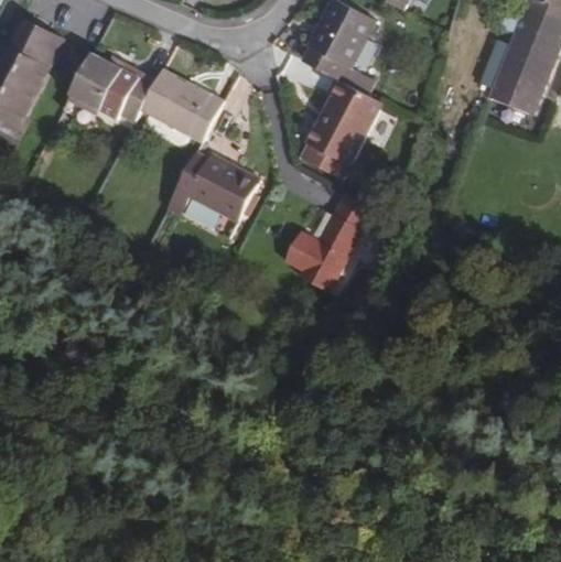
[(310,47),(303,62),(333,78),(355,90),(363,76),(349,69),(375,20),(337,0),(332,0),(308,46),(310,47)]
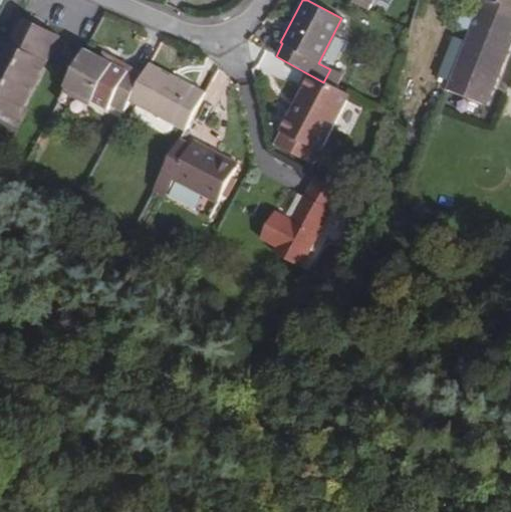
[(346,0),(366,10),(371,0),(346,0)]
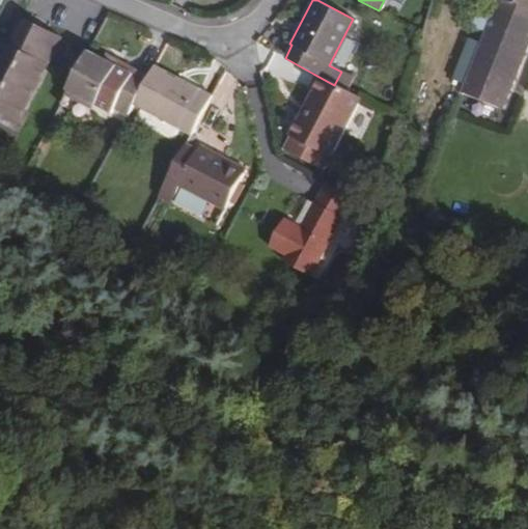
[(500,110),(527,37),(527,6),(510,0),(495,0),(459,93),(500,110)]
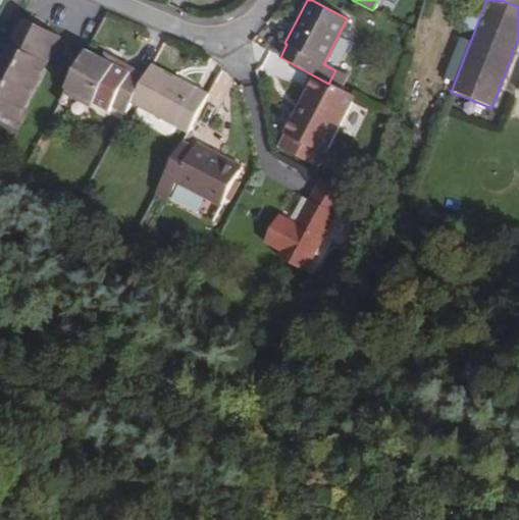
[(0,111),(9,116),(52,33),(35,24),(13,13),(0,38),(0,111)]
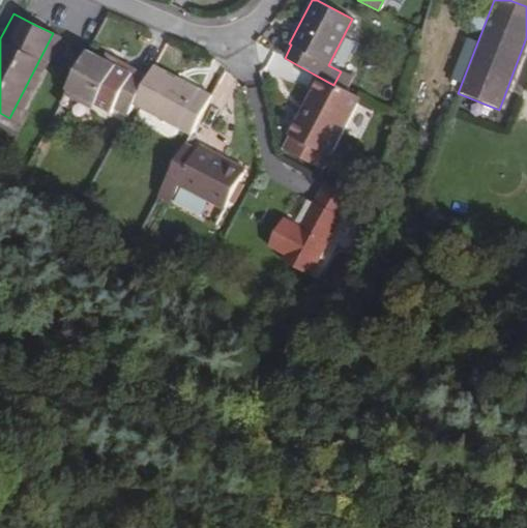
[(94,97),(124,114),(132,100),(145,74),(116,58),(113,63),(99,56),(84,48),(63,87),(92,101),(94,97)]
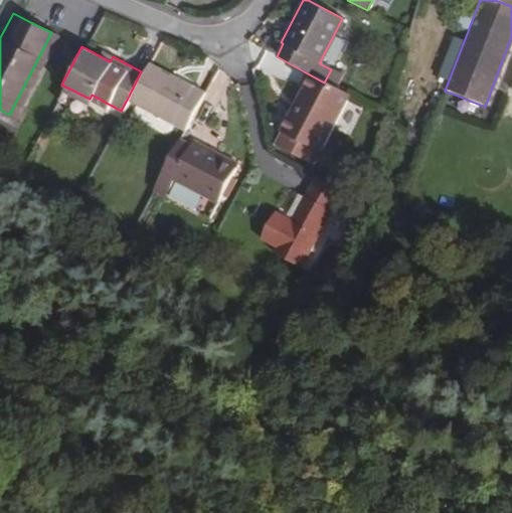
[(100,50),(97,54),(110,61),(113,56),(100,50)]
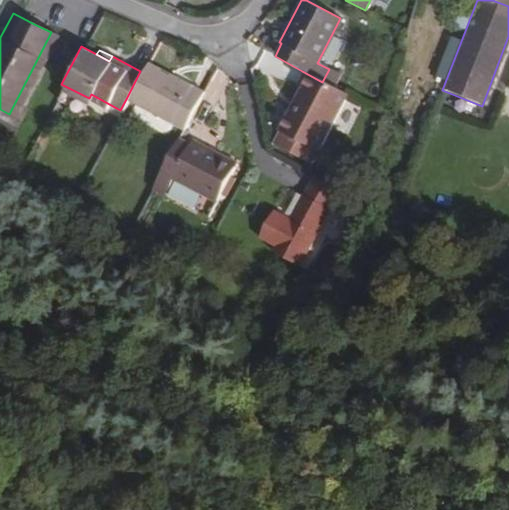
[(140,71),(127,97),(182,127),(202,89),(146,59),(140,71)]
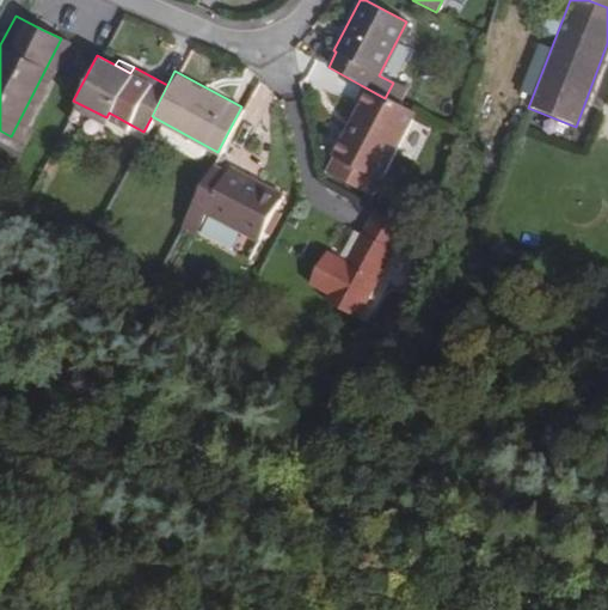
[(385,98),(361,85),(352,101),(358,104),(325,171),(370,194),(399,139),(446,163),(454,133),(413,111),(385,98)]
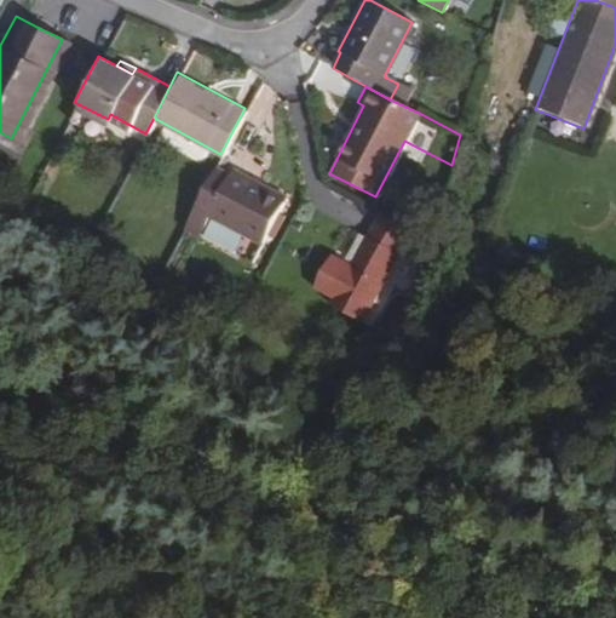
[(104,125),(108,119),(74,102),(72,108),(104,125)]
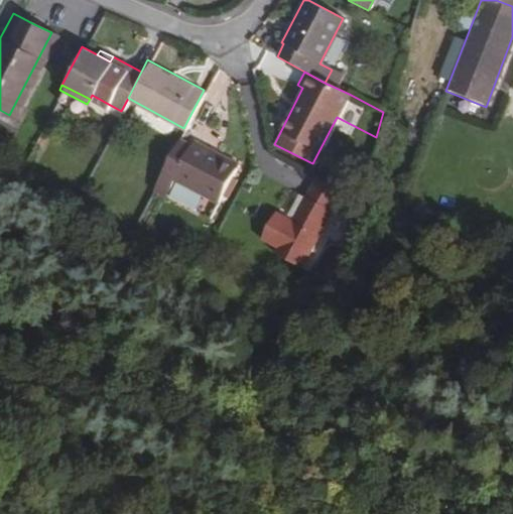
[(178,137),(160,170),(215,200),(235,162),(191,139),(189,143),(178,137)]
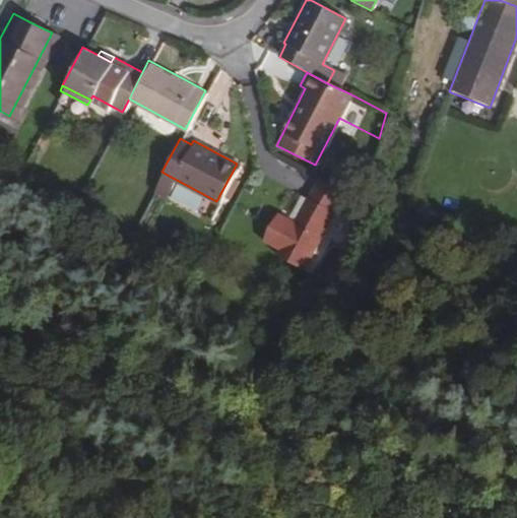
[(302,269),(341,193),(312,178),(291,219),(274,211),(259,240),(275,248),(272,254),(302,269)]
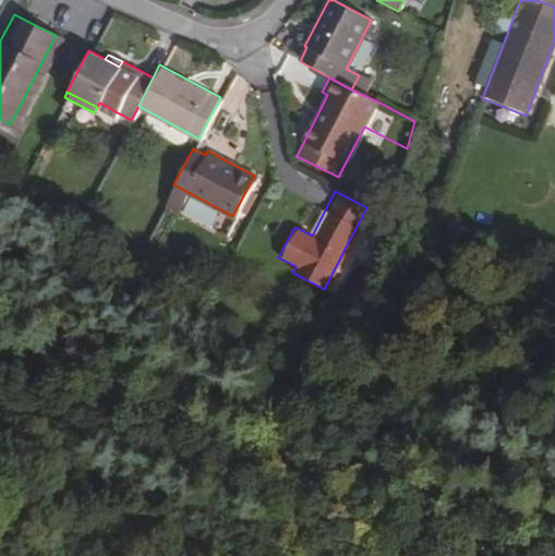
All buildings are outlined.
